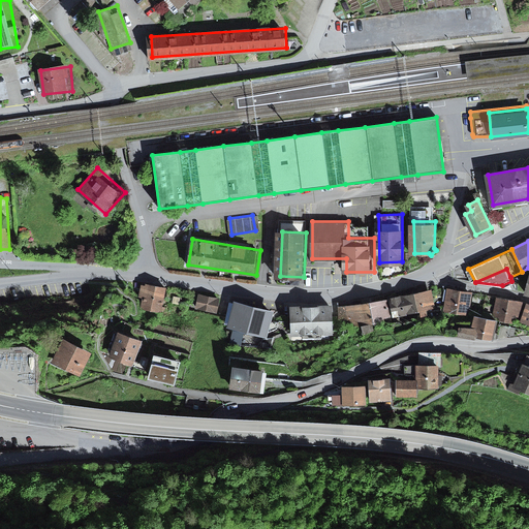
[(167,287),(143,283),(139,309),(164,313),(167,287)]
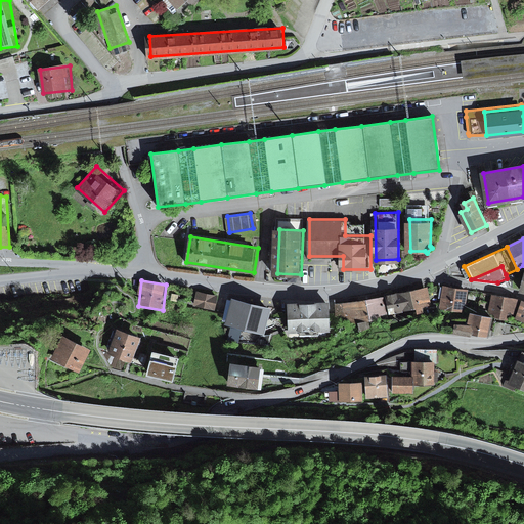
[(469,290),(444,285),(439,307),(464,312),(469,290)]
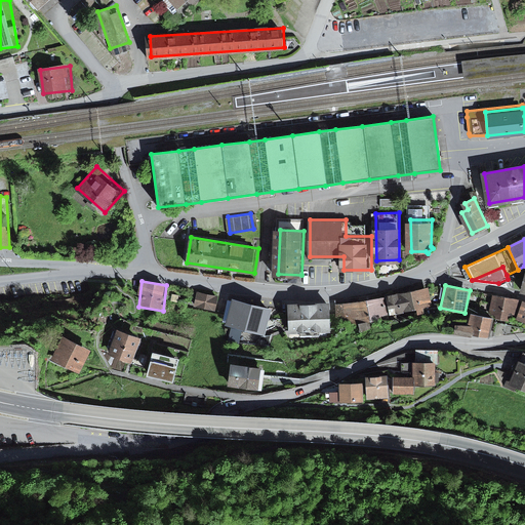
[(431,287),(412,290),(415,312),(434,309),(431,287)]
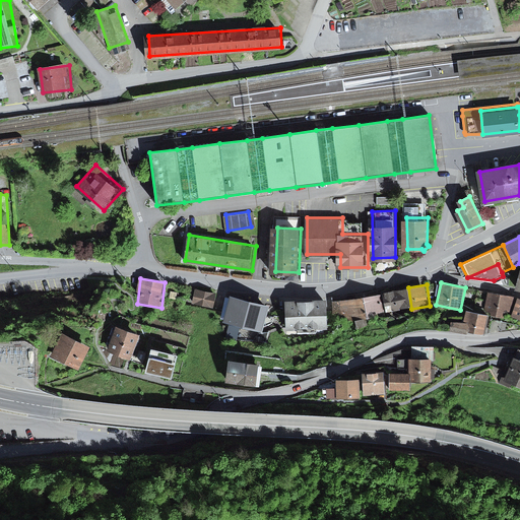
[(408,287),(384,291),(388,313),(411,309),(408,287)]
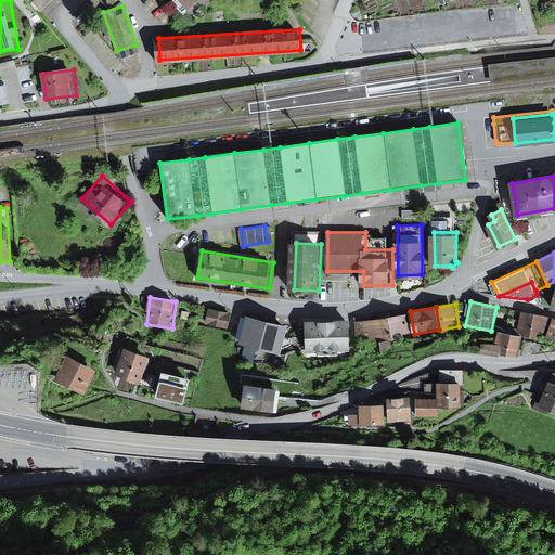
[(232,314),(209,309),(207,324),(230,328),(232,314)]
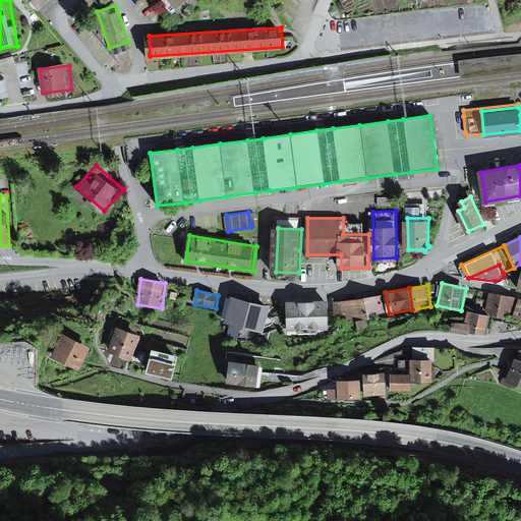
[(382,293),(356,296),(358,317),(385,313),(382,293)]
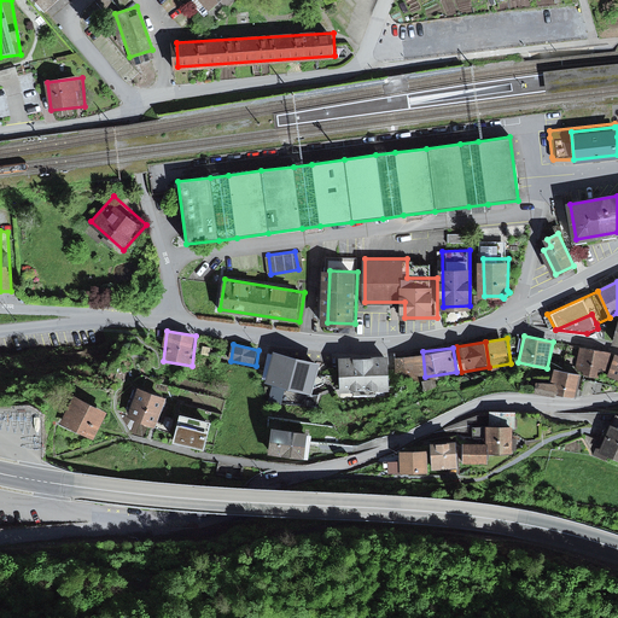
[(612,357),(583,348),(577,365),(582,367),(579,374),(604,383),(612,357)]
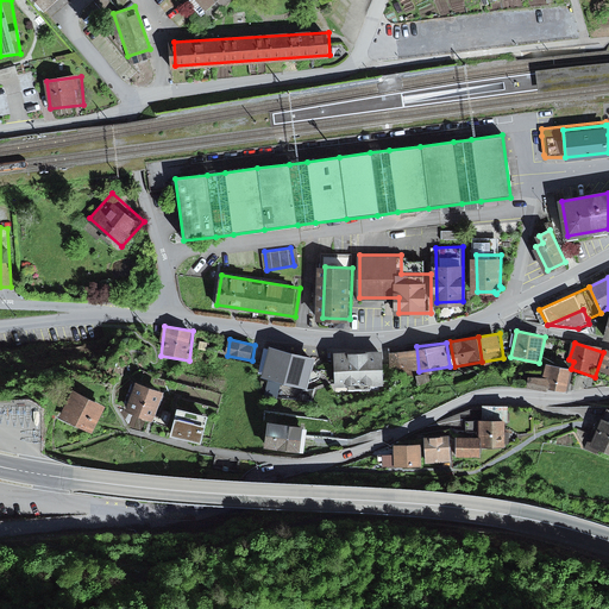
[(316,358),(270,346),(262,375),(309,388),(316,358)]
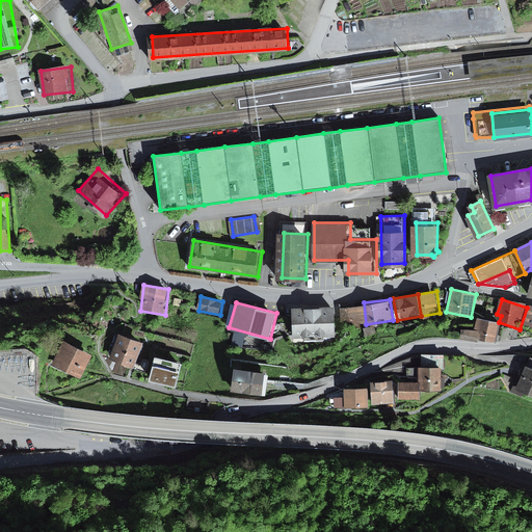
[(366,324),(364,302),(339,306),(342,327),(366,324)]
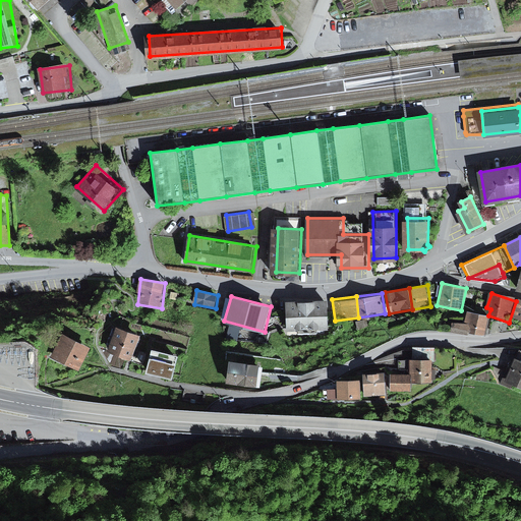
[(329,299),(286,302),(288,330),(331,327),(329,299)]
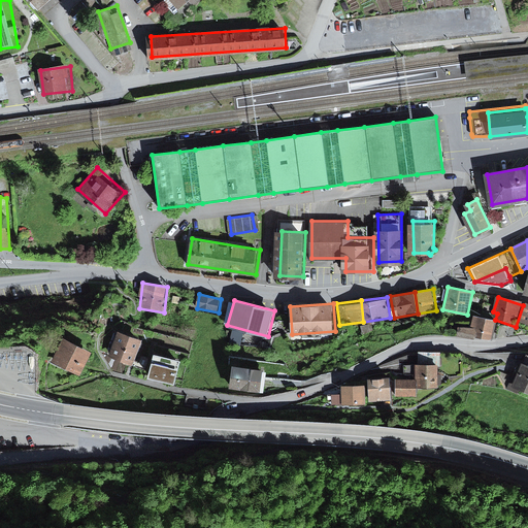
[(498,324),(476,317),(472,328),(463,325),(459,337),(476,342),(479,335),(493,340),(498,324)]
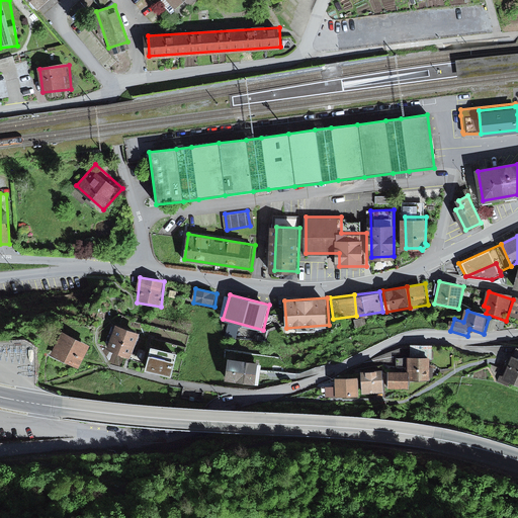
[(143,330),(117,322),(108,348),(134,356),(143,330)]
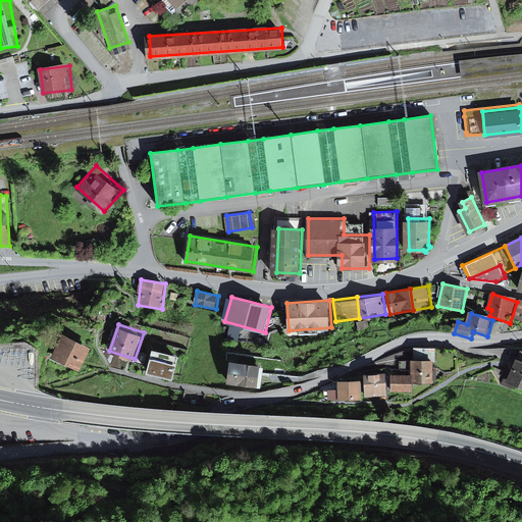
[(93,344),(66,331),(56,355),(83,367),(93,344)]
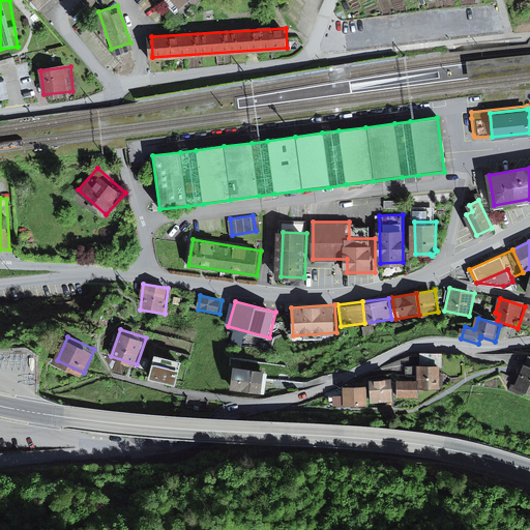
[(418,380),(402,379),(400,401),(419,402),(420,387),(442,389),(445,355),(420,353),(418,380)]
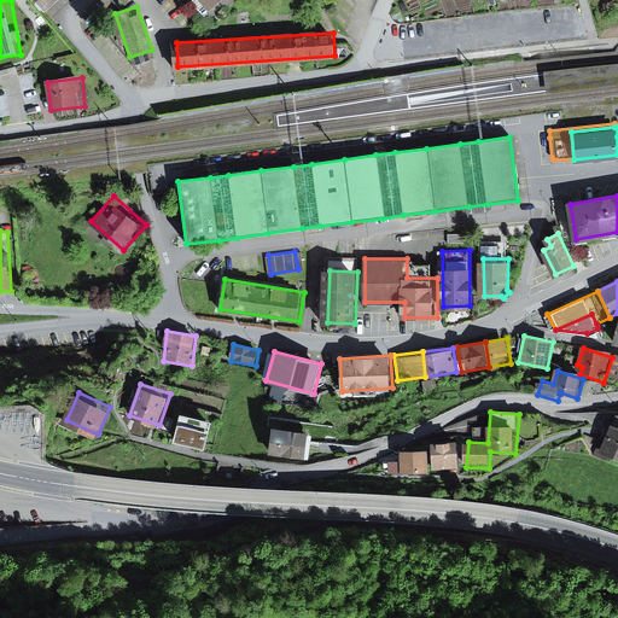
[(214,419),(186,413),(180,441),(208,447),(214,419)]
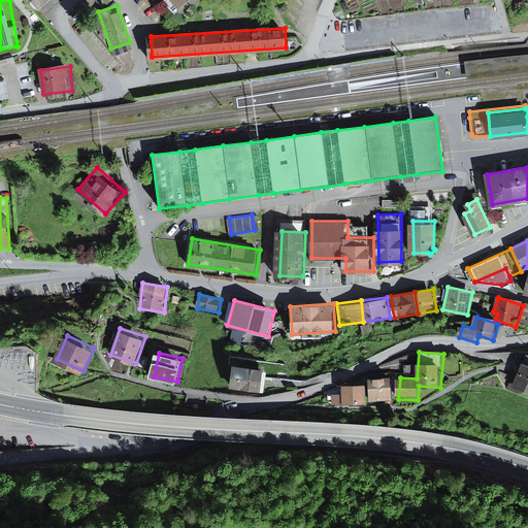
[(527,360),(515,387),(527,392),(527,360)]
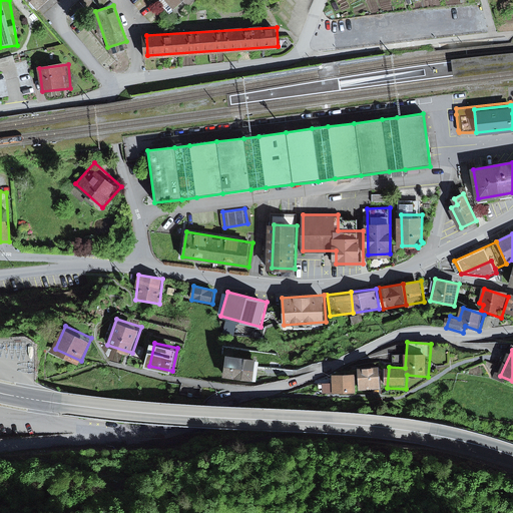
[(260,362),(228,356),(224,379),(258,385),(259,377),(271,379),(272,370),(259,368),(260,362)]
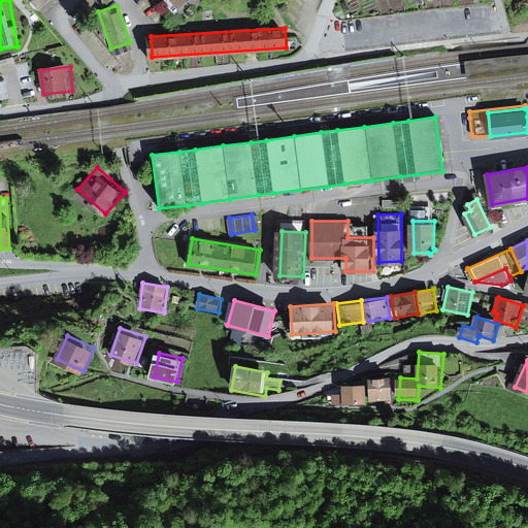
[(394,378),(370,378),(369,402),(393,403),(394,378)]
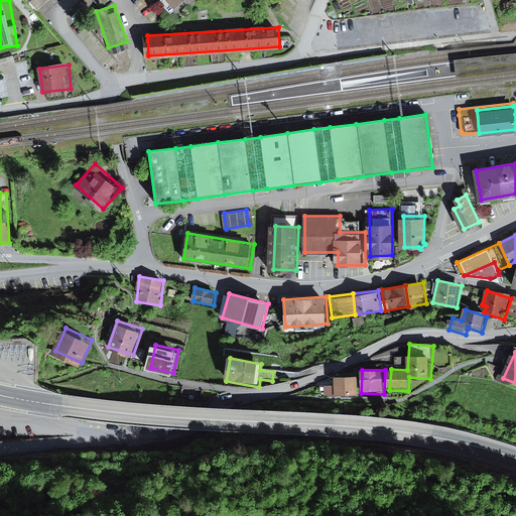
[(359,379),(335,378),(334,397),(358,398),(359,379)]
